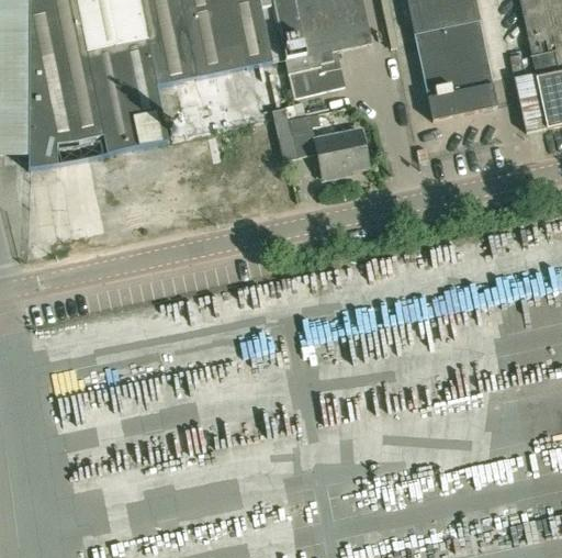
[(29,0),(29,169),(167,140),(156,85),(272,60),(284,58),(271,0),(29,0)]
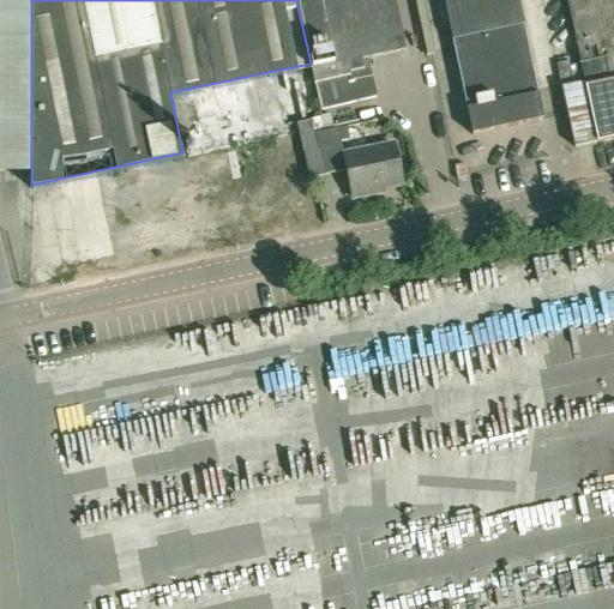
[(296,0),(311,64),(319,106),(377,92),(368,54),(405,46),(395,0),(296,0)]
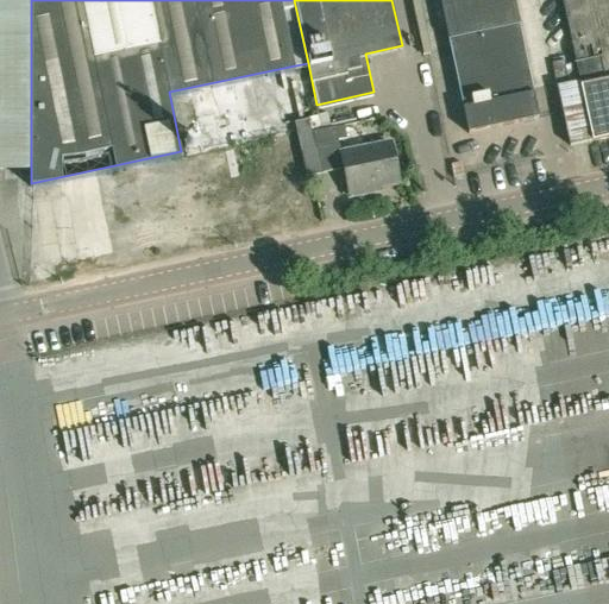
[(539,114),(514,0),(440,0),(468,129),(539,114)]
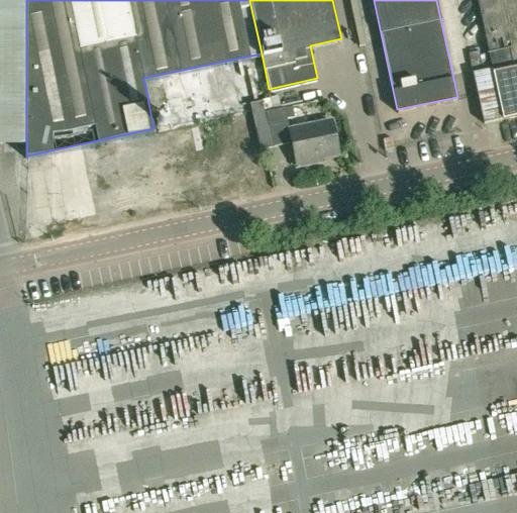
[(477,0),(489,50),(481,52),(479,47),(468,49),(473,70),(484,120),(502,115),(503,116),(516,112),(516,0),(477,0)]
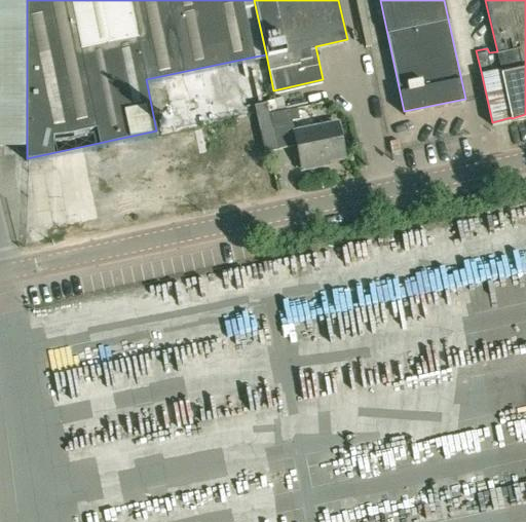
[(277,109),(274,96),(266,99),(254,102),(265,149),(286,144),(278,109),(277,109)]
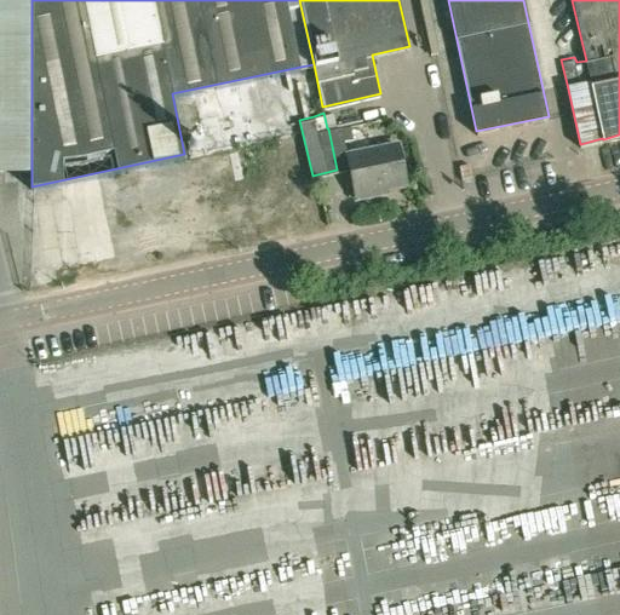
[(337,170),(345,168),(339,141),(354,137),(350,122),(337,126),(328,128),(337,170)]
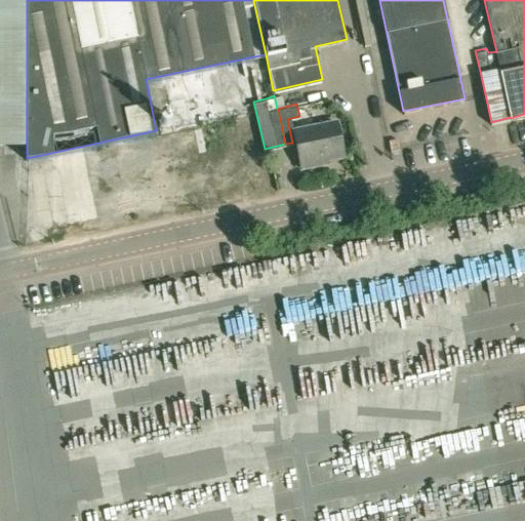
[(300,161),(344,153),(336,121),(294,129),(300,161)]
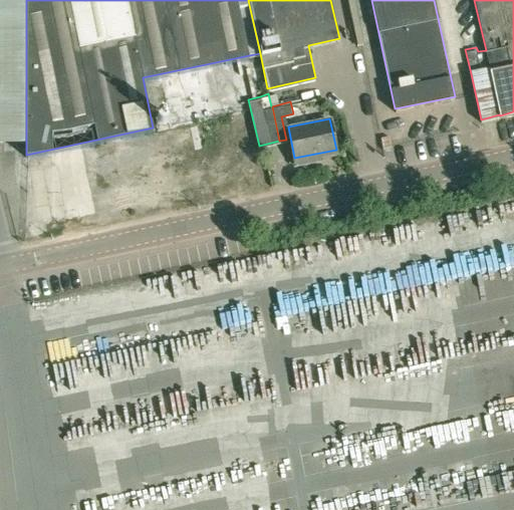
[(221,133),(223,147),(235,145),(233,131),(221,133)]
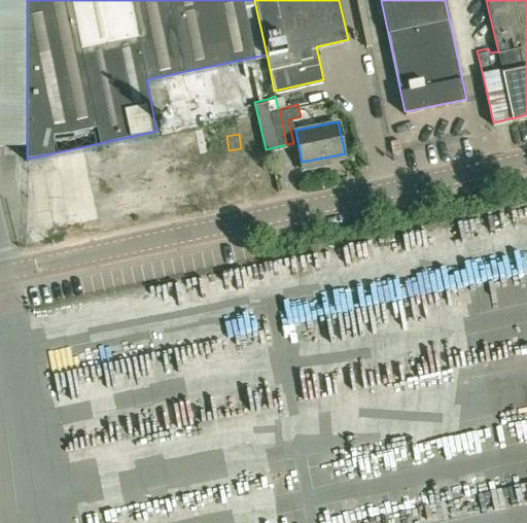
[(334,423),(336,434),(354,430),(351,419),(334,423)]
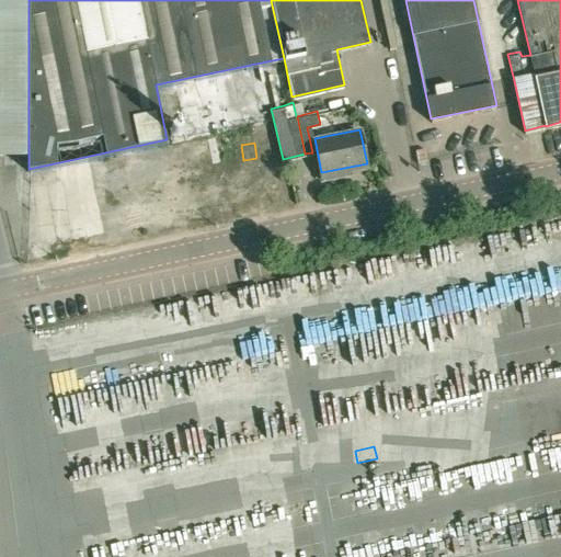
[(378,481),(361,485),(363,497),(380,493),(378,481)]
